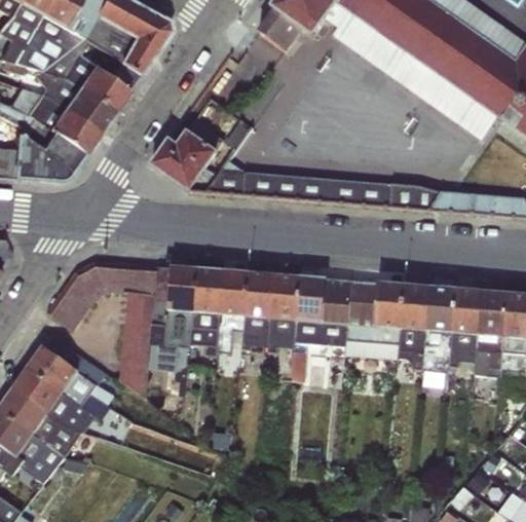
[(0,0),(0,9),(9,15),(19,3),(12,0),(0,0)]
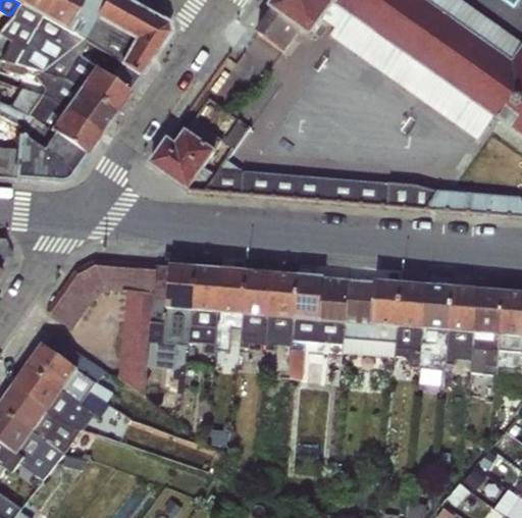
[(40,15),(48,0),(20,0),(18,3),(40,15)]
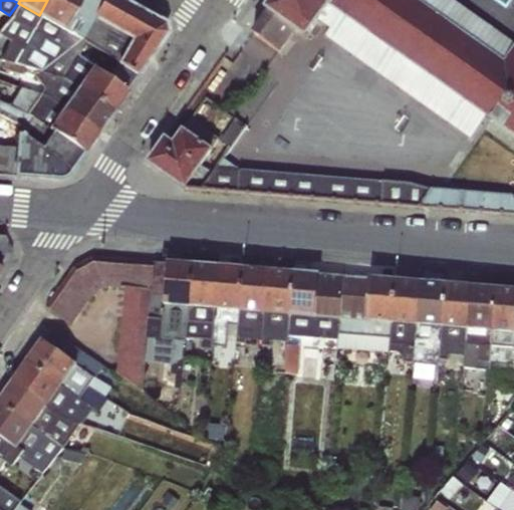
[(63,26),(77,0),(47,0),(39,15),(62,28),(63,26)]
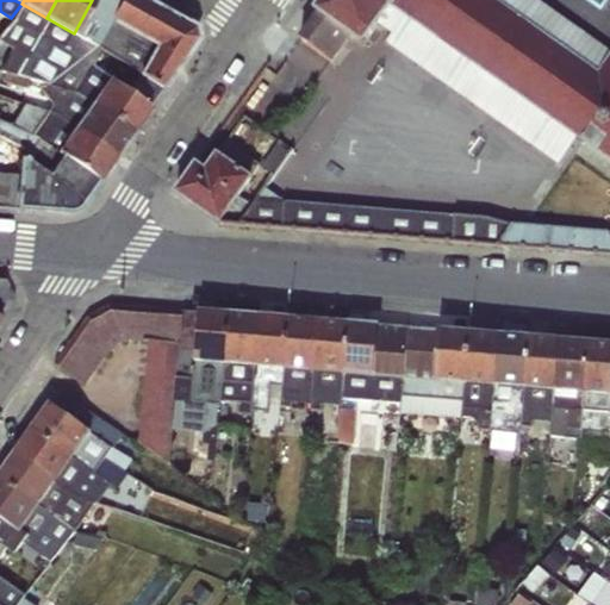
[(109,18),(117,0),(92,0),(75,31),(95,43),(109,18)]
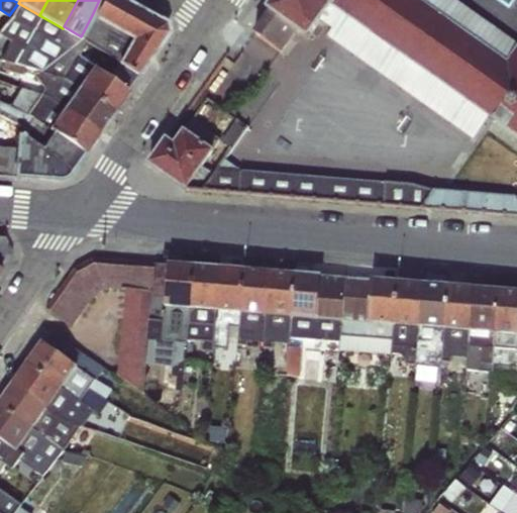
[(117,60),(137,72),(166,29),(164,20),(128,0),(99,0),(92,15),(130,36),(117,60)]
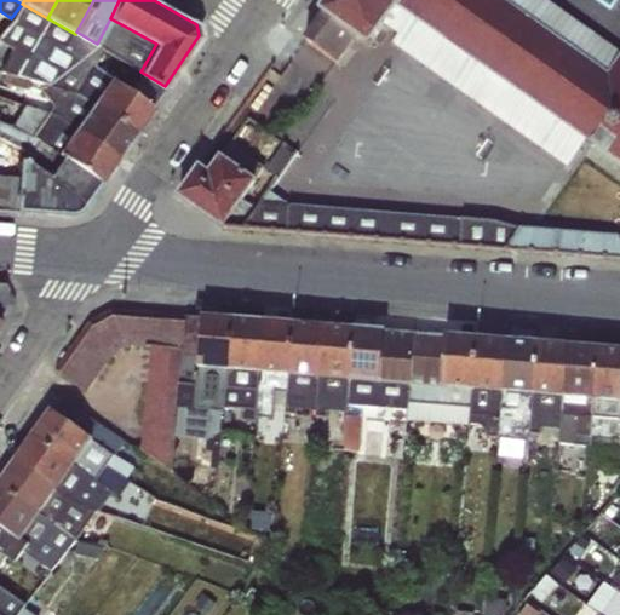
[(323,0),(319,9),(323,12),(304,38),(338,62),(357,36),(369,45),(379,33),(567,167),(587,139),(619,161),(619,45),(556,0),(323,0)]
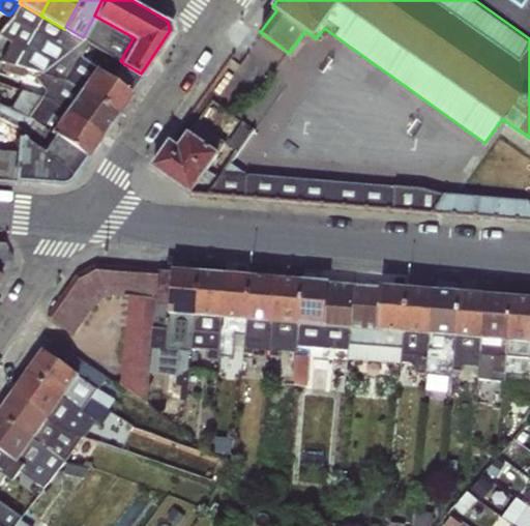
[(40,16),(19,3),(9,16),(4,23),(0,27),(0,32),(10,38),(0,59),(9,61),(13,62),(32,27),(34,27),(40,16)]
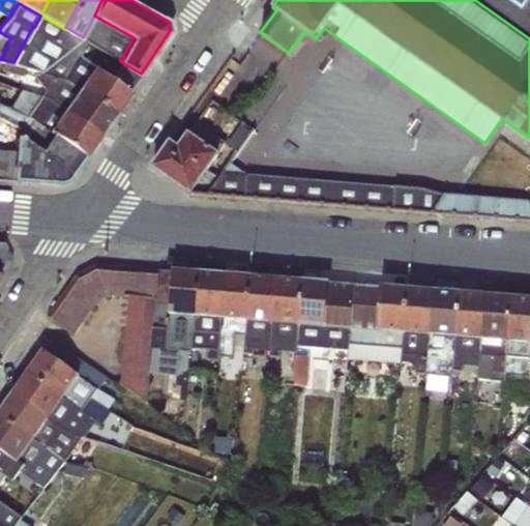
[(9,16),(0,9),(0,20),(4,23),(9,16)]
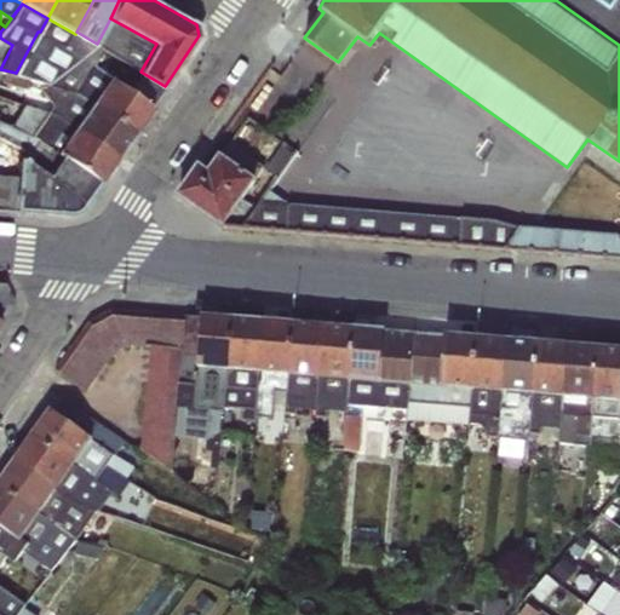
[(97,44),(76,32),(75,34),(47,18),(40,32),(38,32),(16,73),(29,76),(46,81),(97,44)]
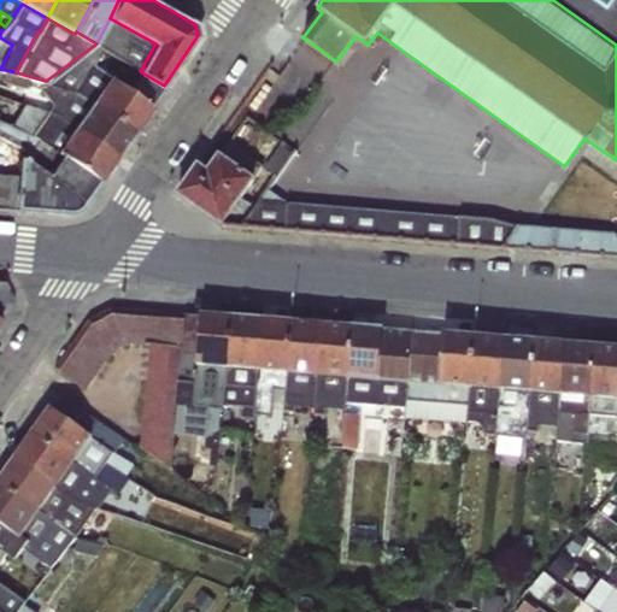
[(156,43),(110,18),(97,43),(104,48),(140,71),(156,43)]
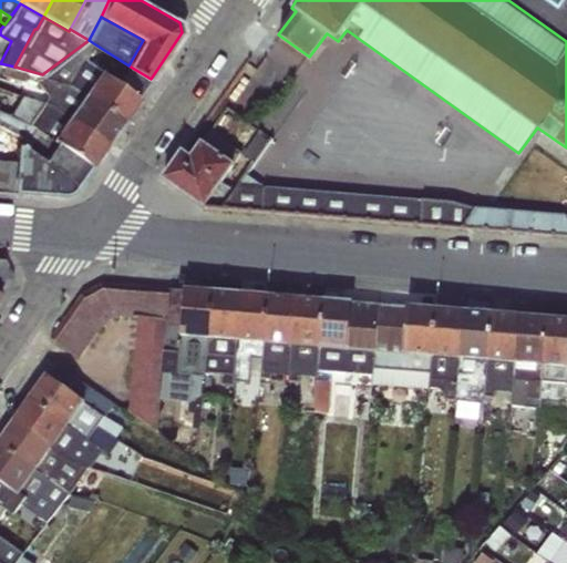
[(95,44),(89,40),(42,74),(72,83),(83,92),(100,70),(84,59),(95,44)]
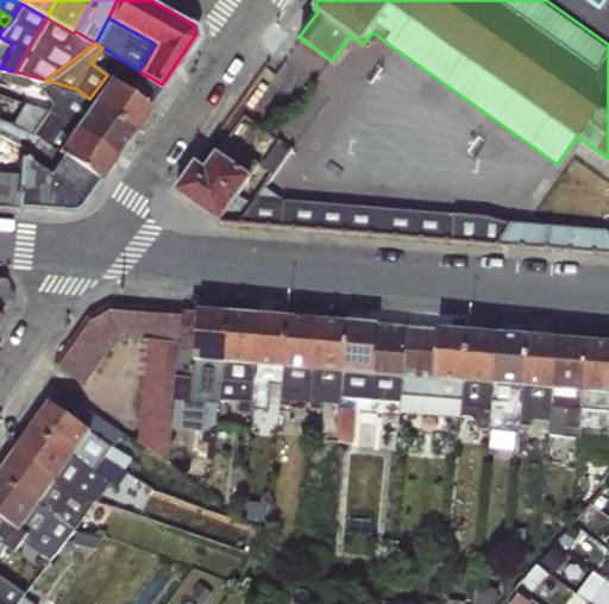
[(16,71),(11,70),(8,80),(25,85),(29,75),(16,71)]
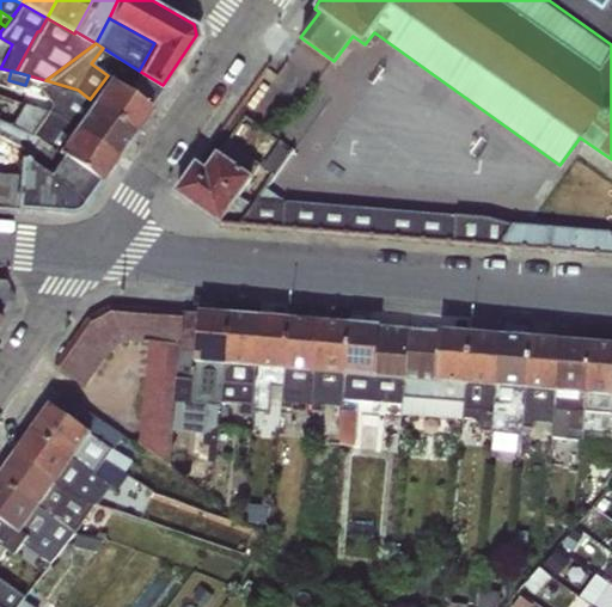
[(128,89),(151,104),(163,85),(139,71),(128,89)]
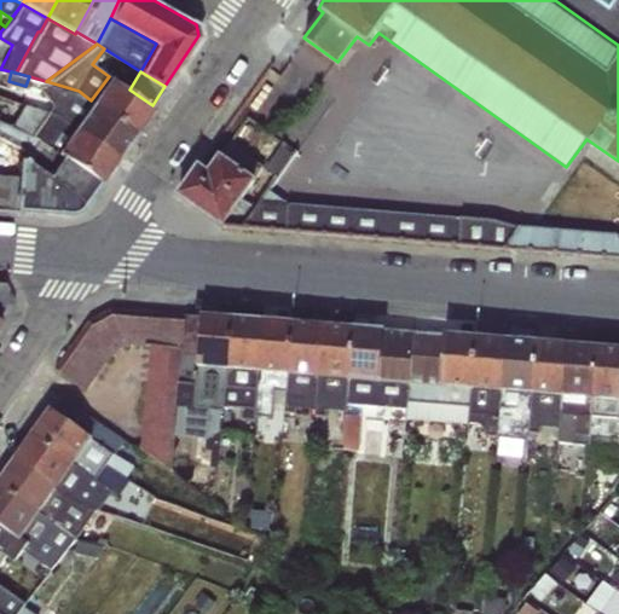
[(91,100),(134,129),(152,105),(129,90),(109,76),(91,100)]
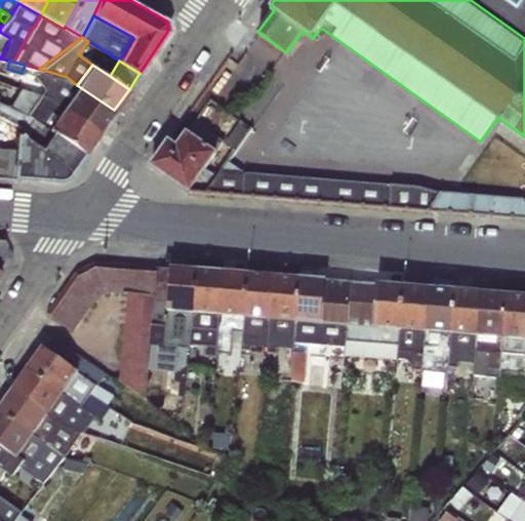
[(67,77),(39,69),(37,76),(43,86),(42,92),(45,93),(63,107),(77,85),(67,77)]
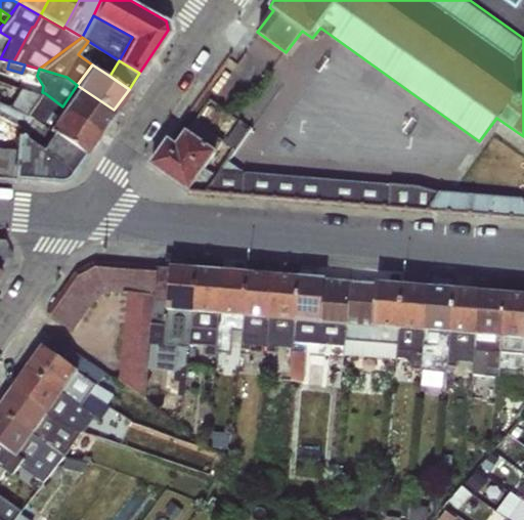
[(62,106),(98,132),(114,110),(77,85),(62,106)]
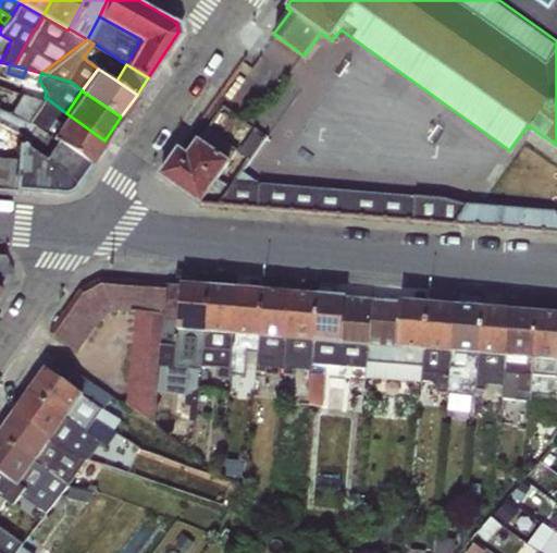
[(27,120),(42,98),(22,93),(11,112),(27,120)]
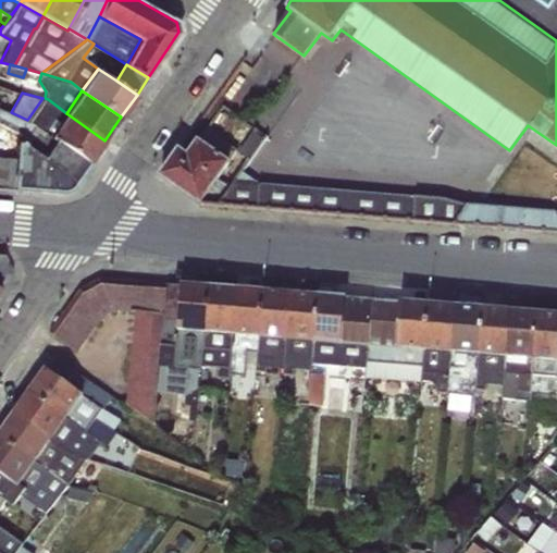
[(66,113),(48,99),(45,98),(42,98),(27,120),(37,126),(50,136),(66,113)]
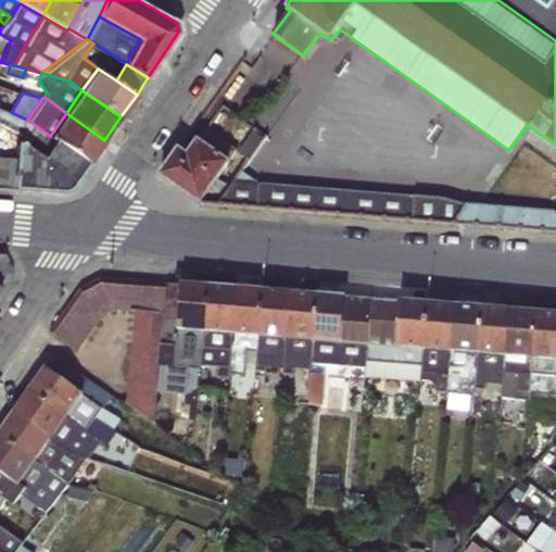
[(0,186),(13,187),(15,155),(0,154),(0,124),(22,141),(42,155),(55,139),(50,136),(37,126),(27,120),(11,112),(0,107),(0,186)]
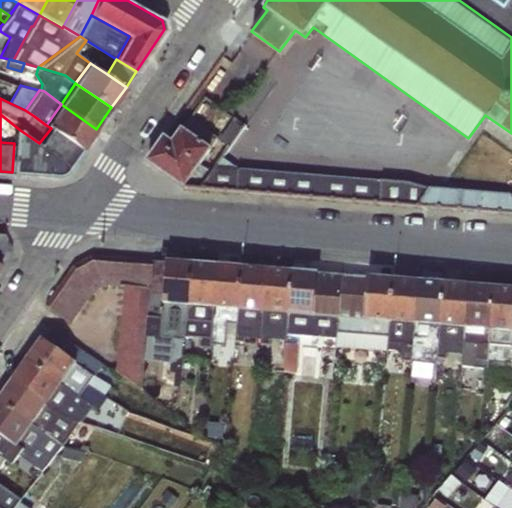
[(51,128),(81,149),(96,129),(61,104),(46,125),(51,128)]
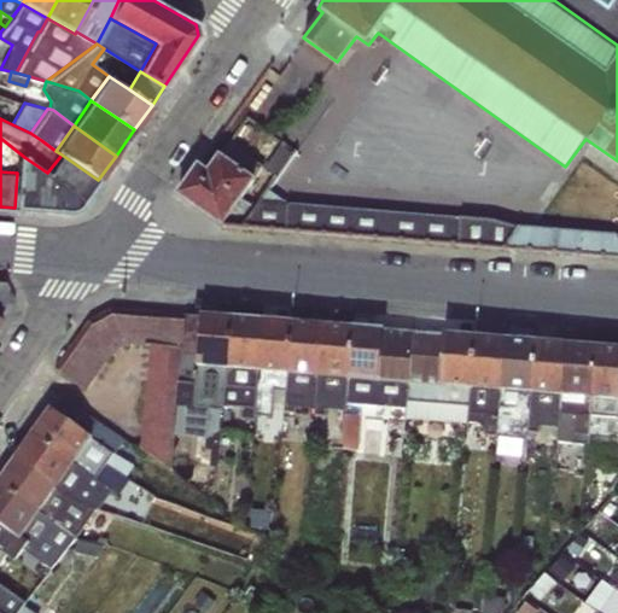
[(229,140),(220,153),(254,176),(263,163),(229,140)]
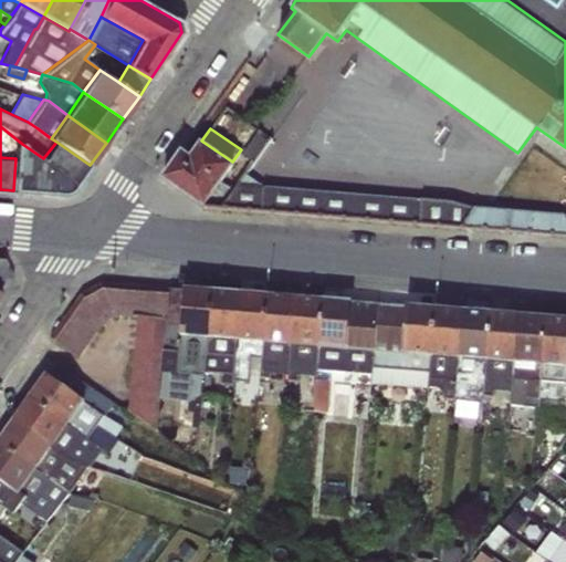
[(190,155),(181,149),(161,177),(203,207),(233,163),(232,162),(201,141),(190,155)]
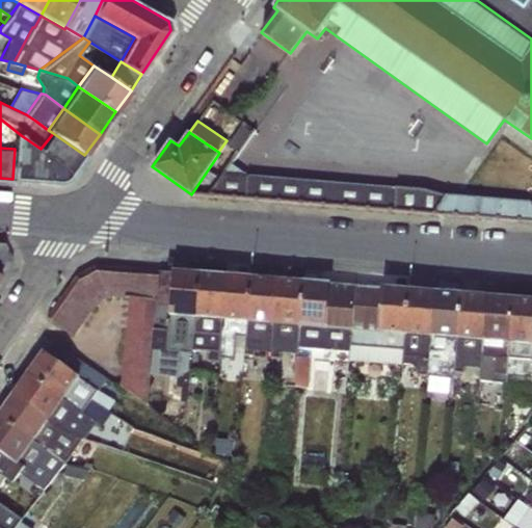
[(15,149),(12,179),(55,182),(58,182),(61,182),(64,181),(68,179),(71,177),(84,155),(53,133),(41,149),(21,135),(16,135),(15,149)]
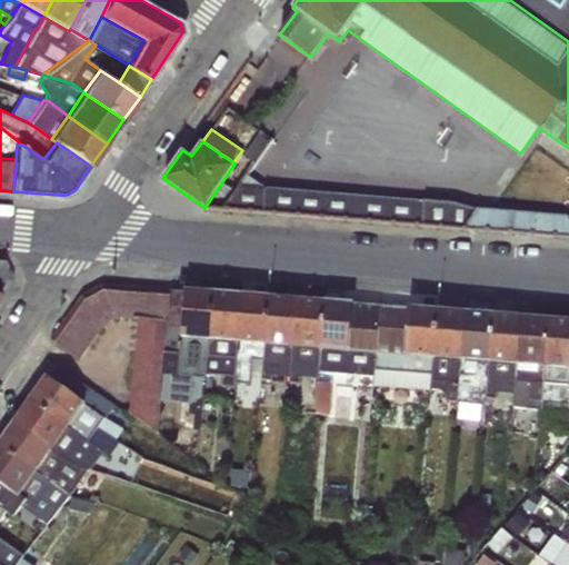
[(222,208),(568,235),(568,214),(568,212),(475,206),(453,200),(265,186),(246,171),(222,208)]
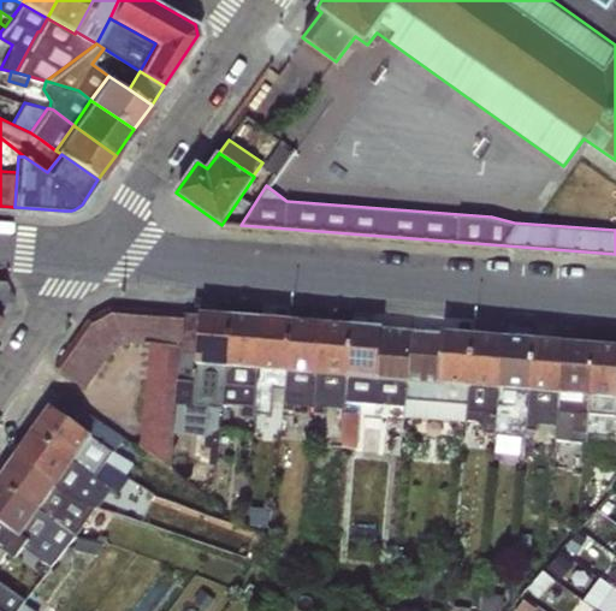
[(5,278),(0,277),(0,318),(0,319),(13,297),(5,278)]
